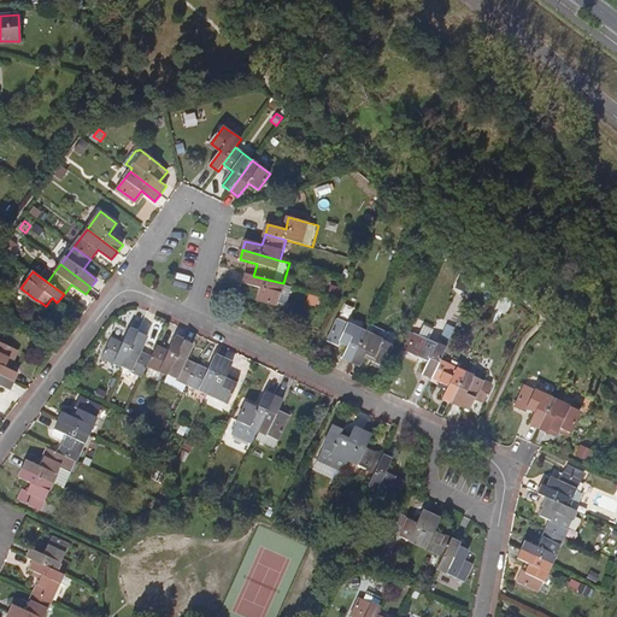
[(288,305),(294,287),(283,283),(253,276),(247,274),(245,283),(260,288),(258,299),(278,305),(280,301),(288,305)]
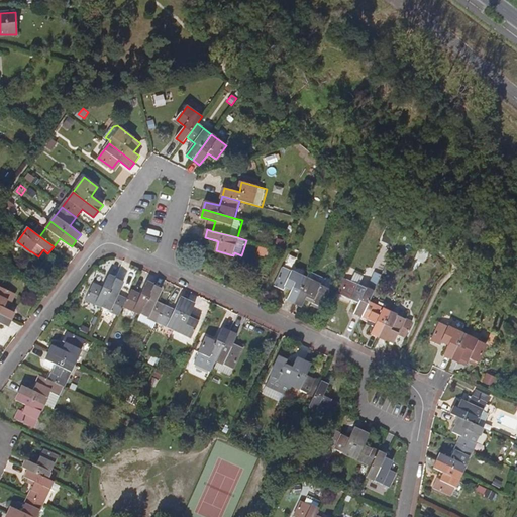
[(262,246),(260,253),(270,256),(272,249),(262,246)]
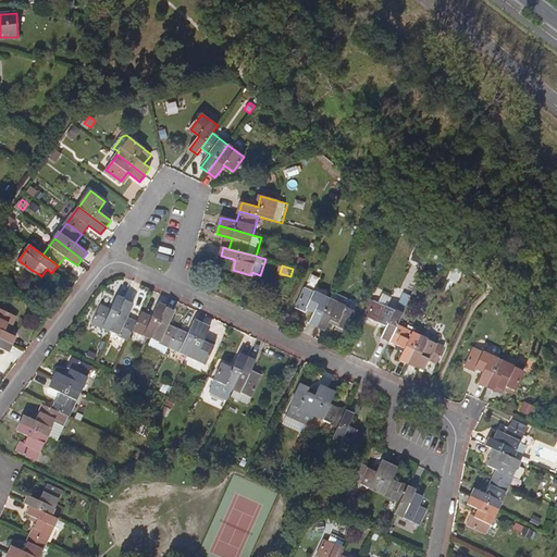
[(455,265),(449,279),(458,283),(462,272),(455,265)]
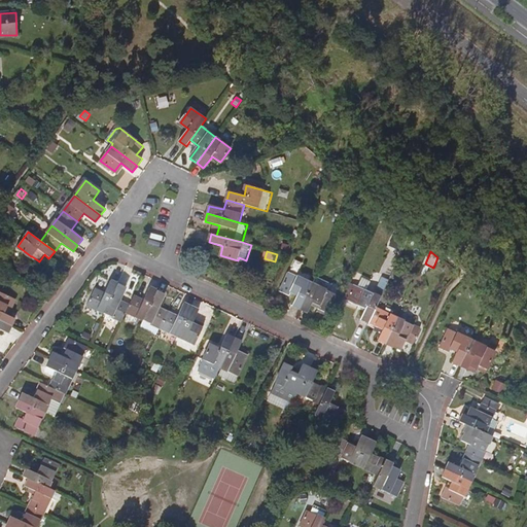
[(293,306),(301,309),(313,283),(291,272),(282,292),(289,295),(291,292),(299,295),(293,306)]
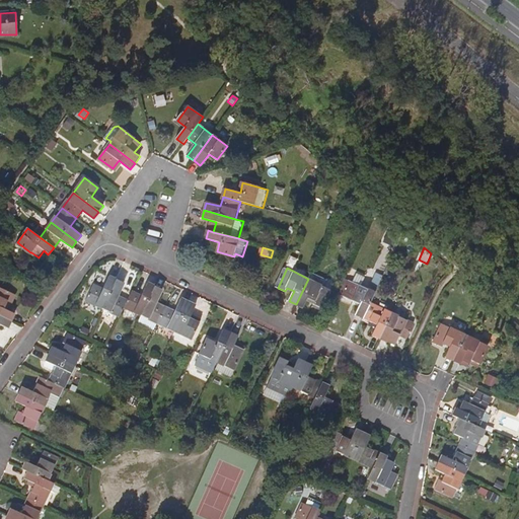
[(311,271),(308,279),(330,289),(332,285),(325,281),(327,279),(311,271)]
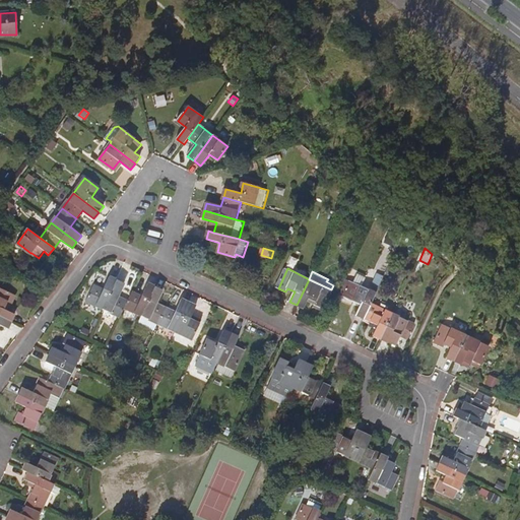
[(385,275),(378,272),(372,284),(379,287),(385,275)]
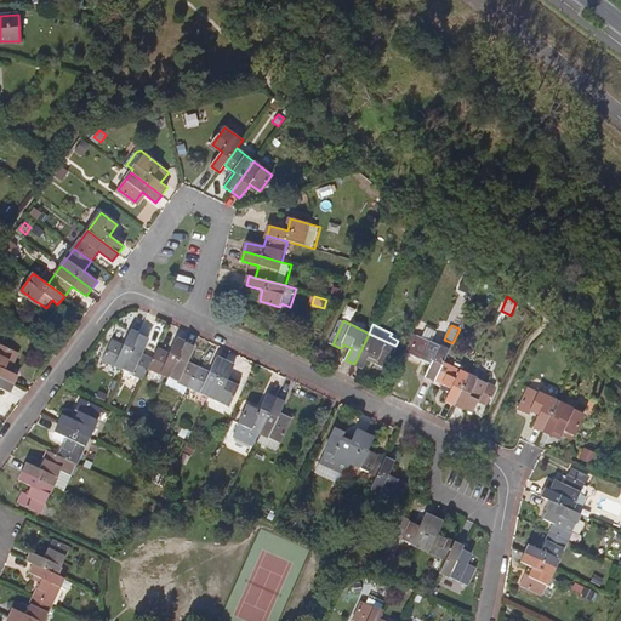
[(103,360),(124,370),(140,335),(131,331),(123,347),(113,342),(103,360)]
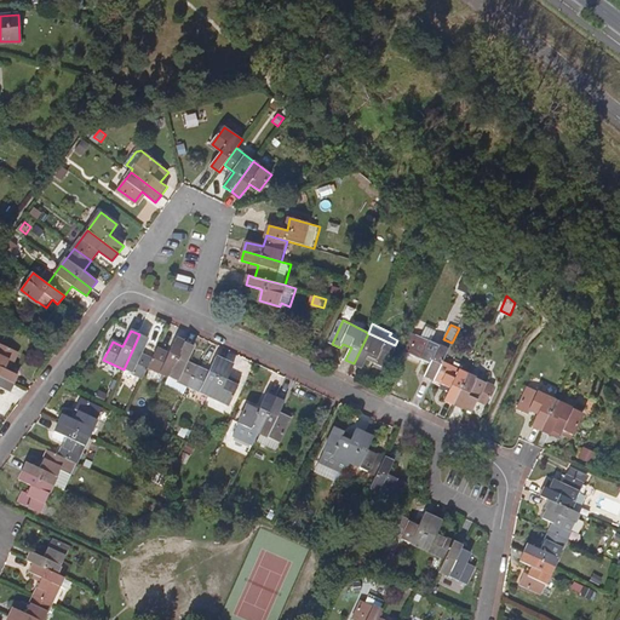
[(395,345),(368,333),(354,363),(362,368),(368,355),(377,360),(374,363),(385,368),(395,345)]
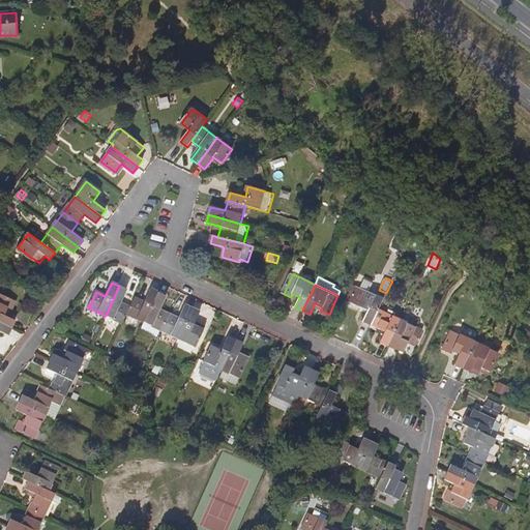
[(362,289),(353,285),(346,299),(355,303),(362,289)]
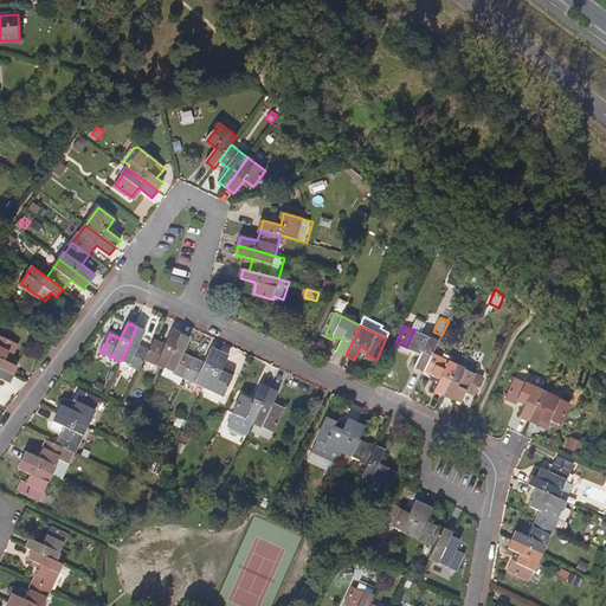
[(121,361),(140,371),(144,360),(148,352),(137,347),(144,331),(136,327),(121,361)]
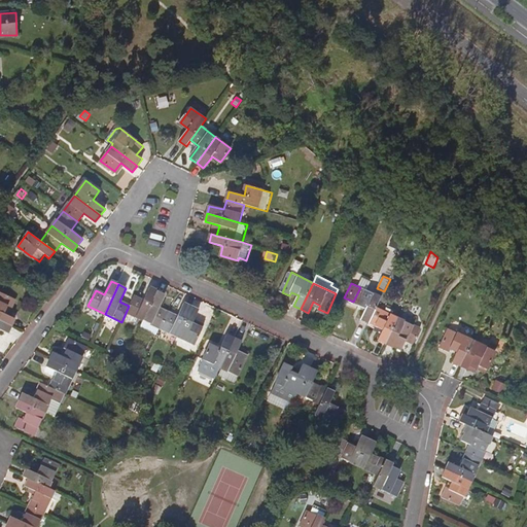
[(362,319),(370,322),(376,308),(381,297),(360,287),(353,302),(367,309),(362,319)]
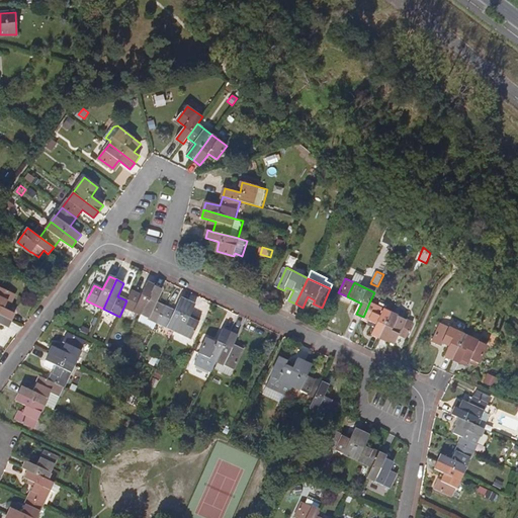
[(123,308),(141,316),(154,286),(147,283),(141,296),(131,292),(126,300),(123,308)]
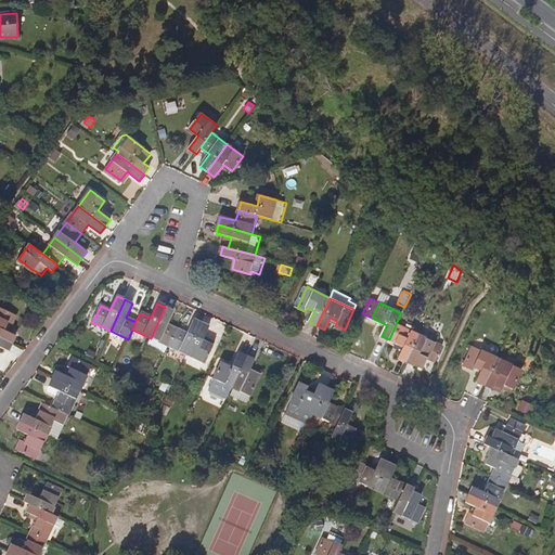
[(173,311),(165,307),(151,338),(147,345),(165,353),(168,347),(177,330),(167,325),(173,311)]
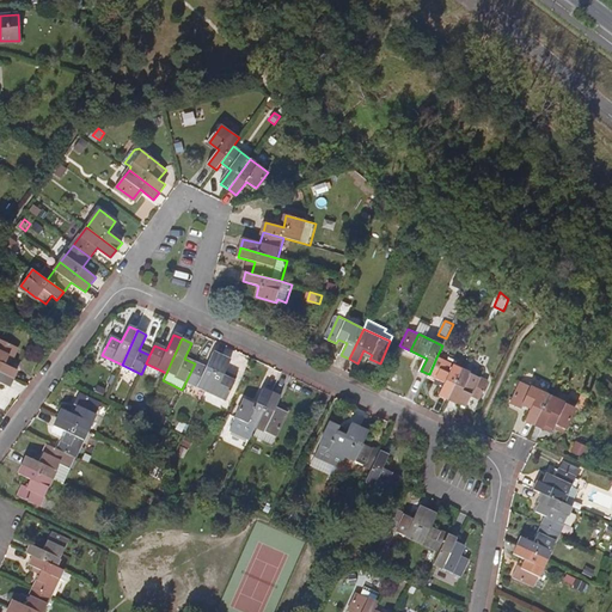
[(1,342),(0,343),(0,372),(18,381),(23,373),(11,367),(14,359),(19,361),(23,353),(1,342)]
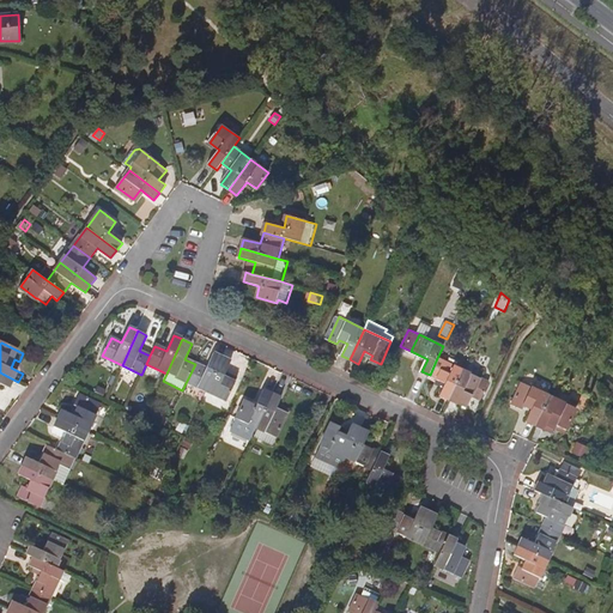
[(206,369),(195,364),(186,383),(206,393),(223,357),(213,353),(206,369)]
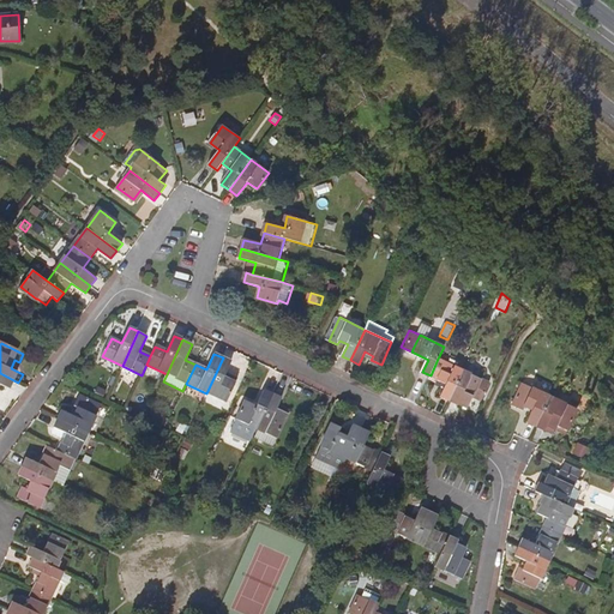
[(232,362),(223,357),(206,393),(227,402),(238,378),(229,374),(226,379),(224,379),(232,362)]
